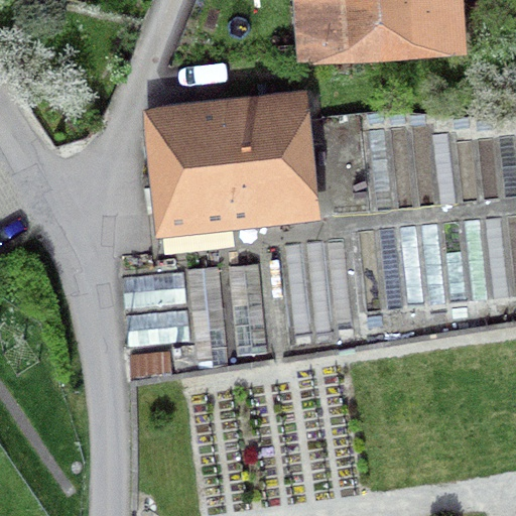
[(298,0),(301,45),(378,41),(375,0),(298,0)]
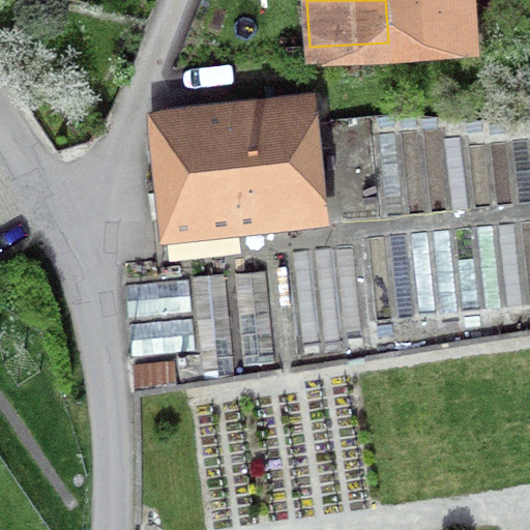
[(441,0),(385,0),(388,42),(444,38),(441,0)]
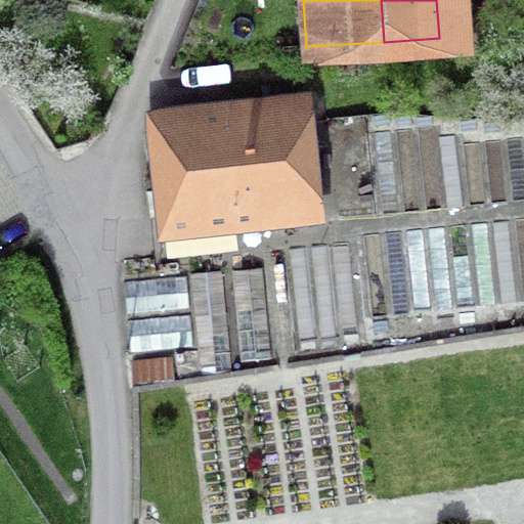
[(153,132),(162,218),(305,204),(294,96),(258,99),(260,120),(153,132)]
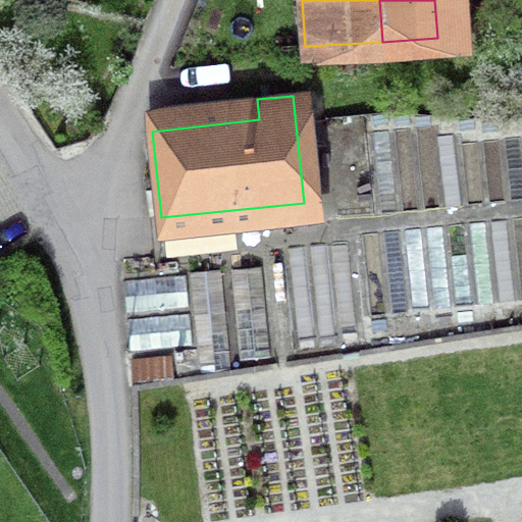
[(230,268),(240,360),(270,357),(261,266),(230,268)]
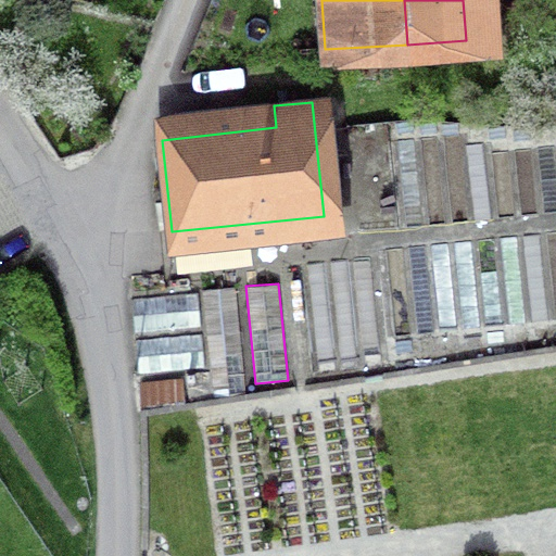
[(186,375),(189,403),(245,395),(235,287),(202,290),(210,371),(186,375)]
